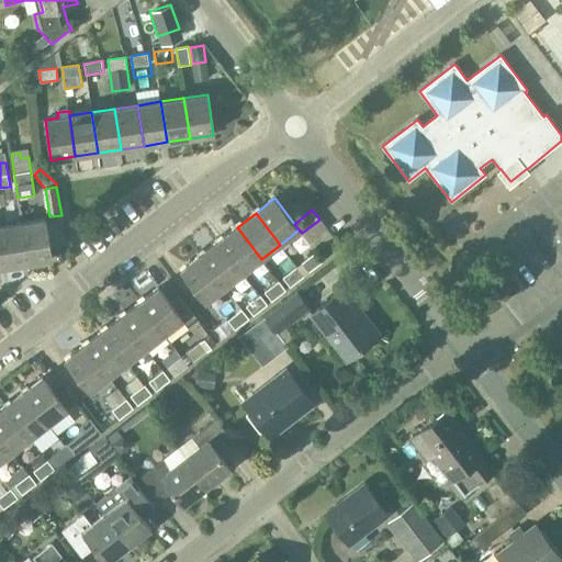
[(22,224),(27,263),(52,259),(45,220),(22,224)]
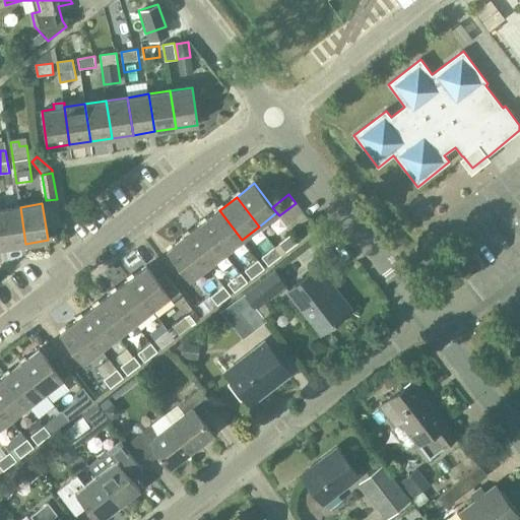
[(303,211),(296,203),(279,215),(285,224),(303,211)]
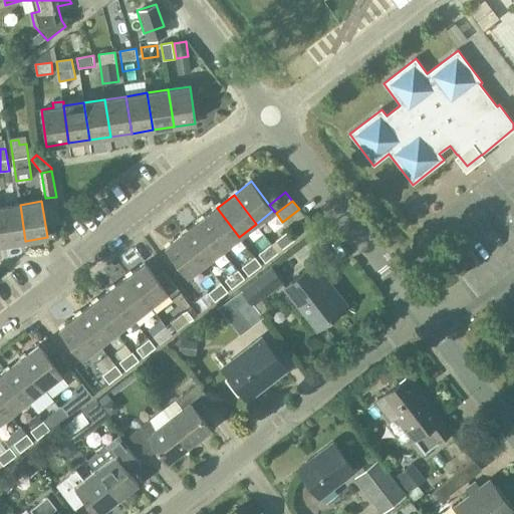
[(25,241),(20,205),(0,208),(0,215),(5,244),(25,241)]
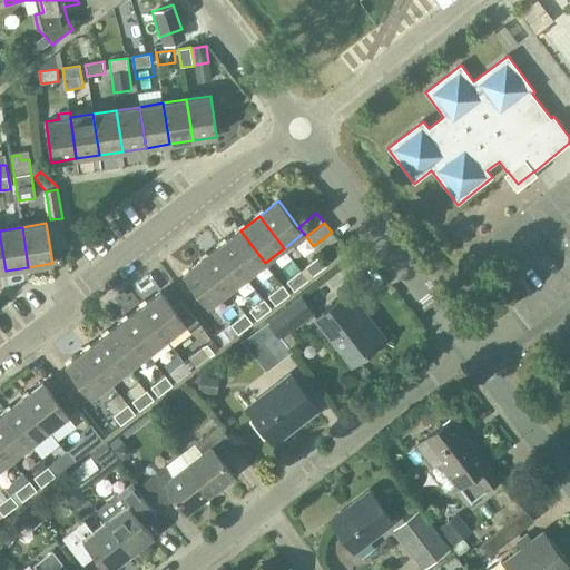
[(241,231),(222,245),(247,277),(265,263),(241,231)]
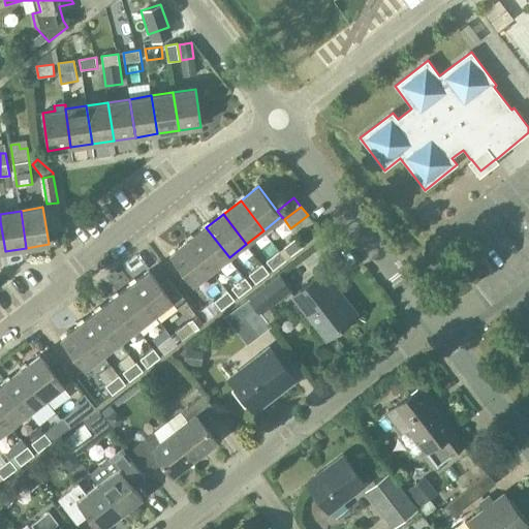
[(314,224),(308,215),(290,228),(298,238),(314,224)]
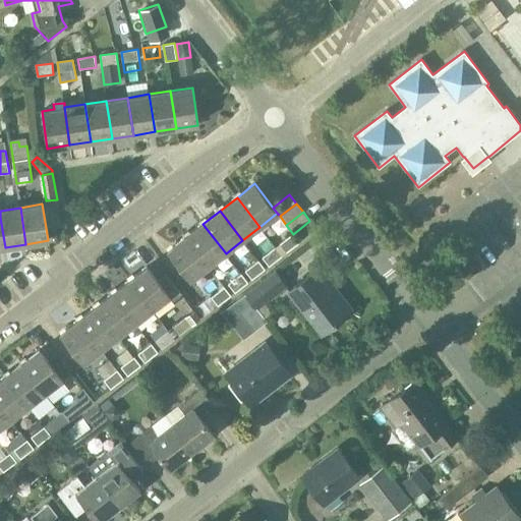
[(203,224),(185,237),(209,267),(226,253),(203,224)]
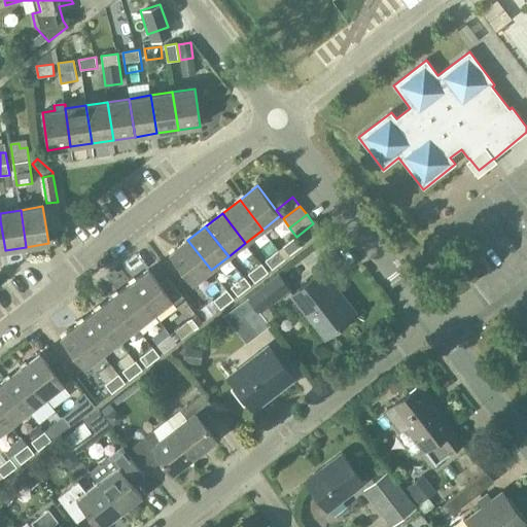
[(279,250),(286,258),(303,246),(295,237),(279,250)]
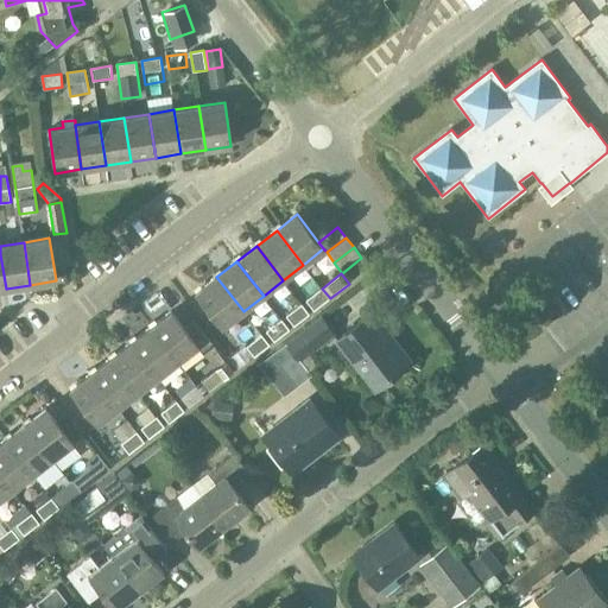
[(244,311),(216,277),(196,292),(222,327),(244,311)]
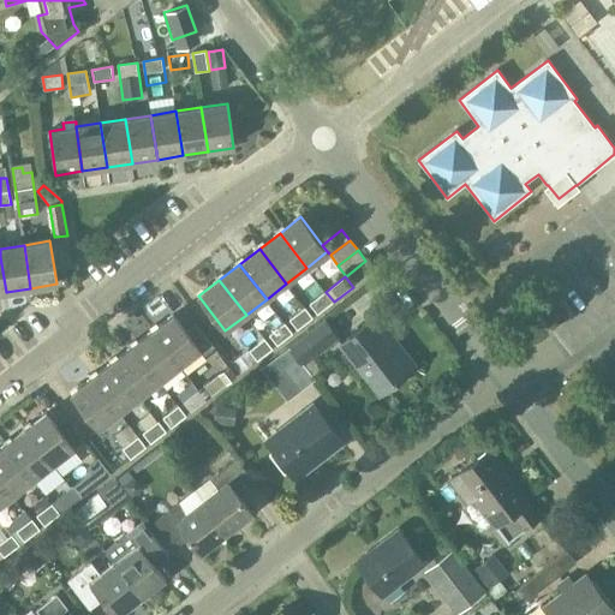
[(326,292),(305,308),(314,317),(334,302),(326,292)]
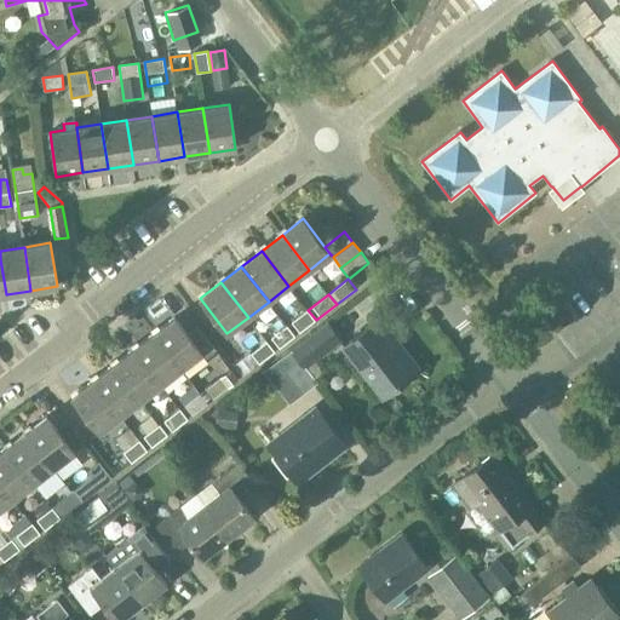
[(316,320),(308,310),(292,322),(300,333),(316,320)]
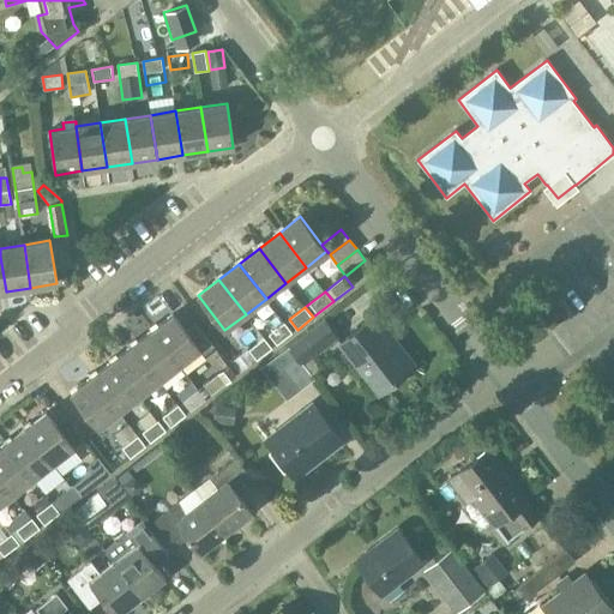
[(152,330),(180,365),(199,350),(204,355),(214,348),(196,324),(186,331),(174,314),(152,330)]
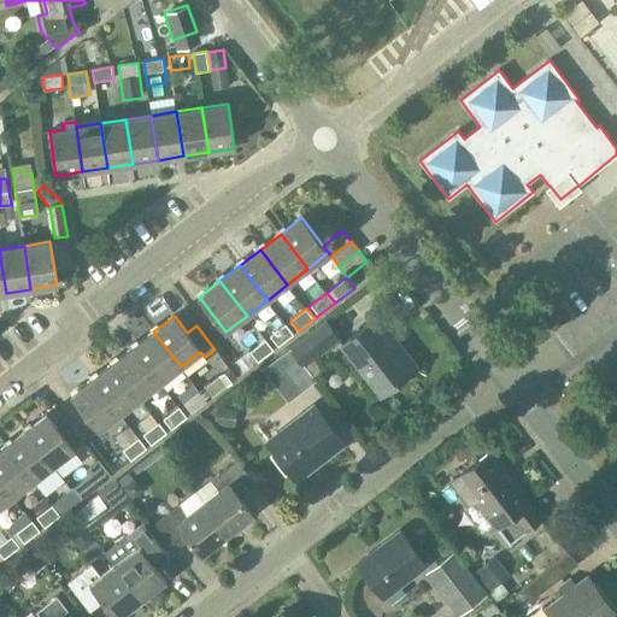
[(345,345),(382,394),(412,370),(393,345),(398,341),(380,317),(345,345)]
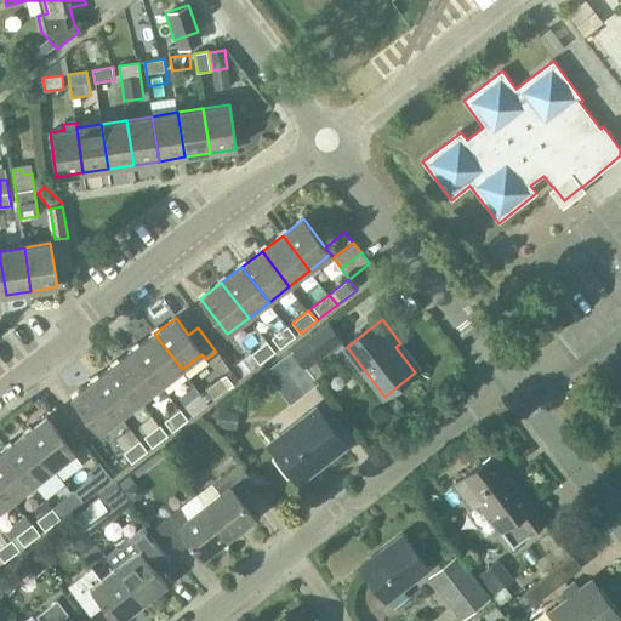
[(324,325),(294,349),(309,370),(341,346),(324,325)]
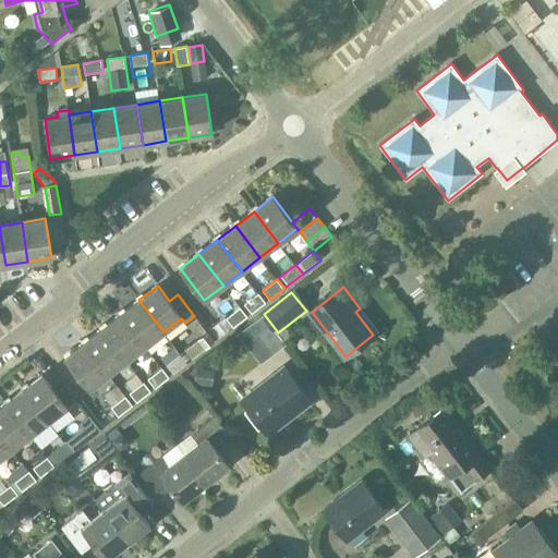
[(244,304),(252,314),(266,303),(258,293),(244,304)]
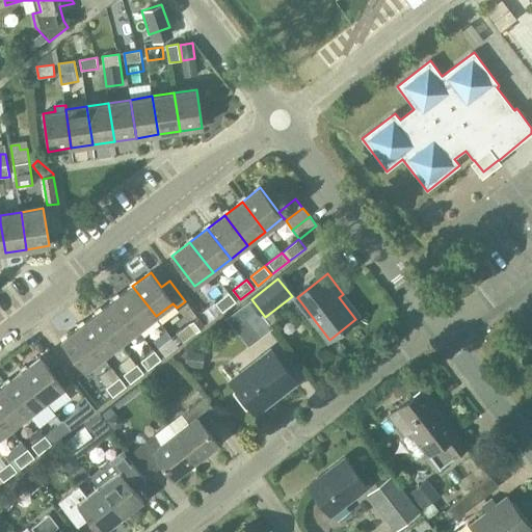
[(156,316),(132,286),(115,299),(138,329),(156,316)]
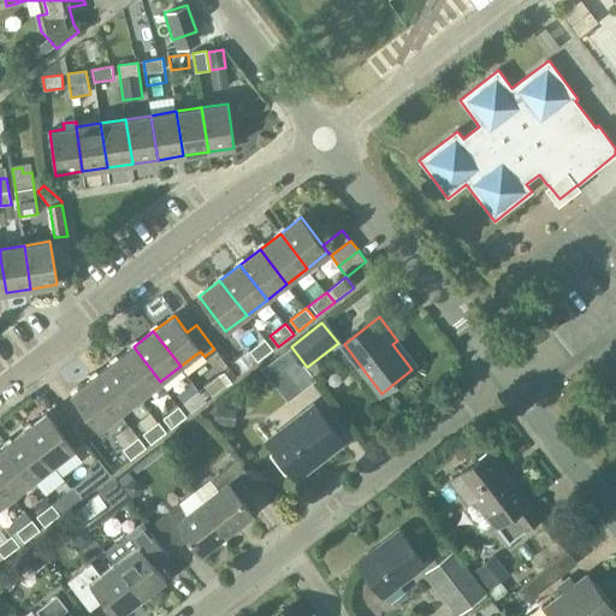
[(265,339),(249,351),(258,362),(273,350),(265,339)]
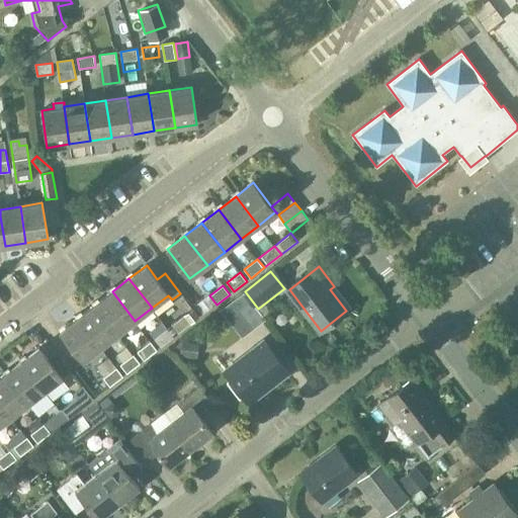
[(135,321),(112,291),(95,305),(117,334),(135,321)]
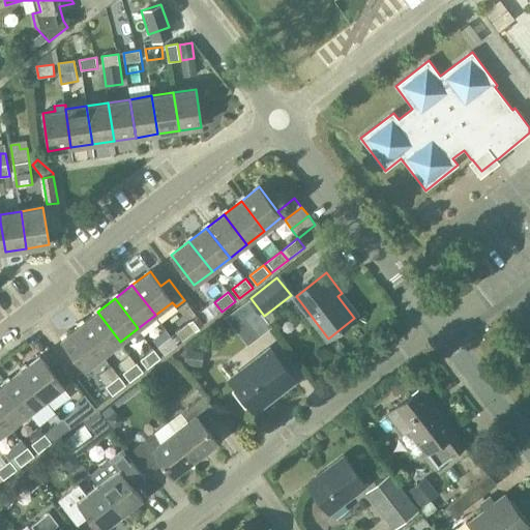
[(264,316),(251,298),(226,317),(247,346),(271,327),(263,317),(264,316)]
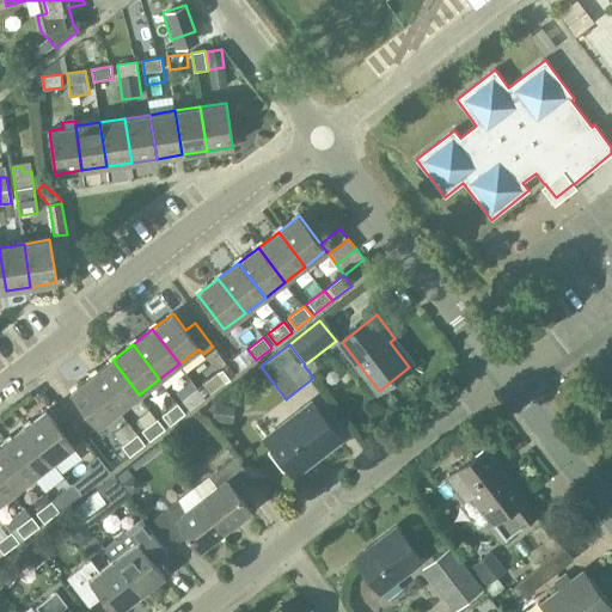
[(112,360),(92,375),(120,410),(139,395),(112,360)]
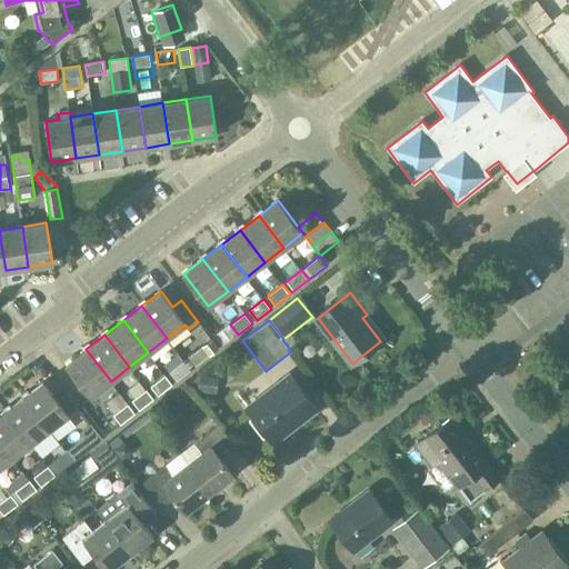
[(202,347),(185,360),(191,370),(209,357),(202,347)]
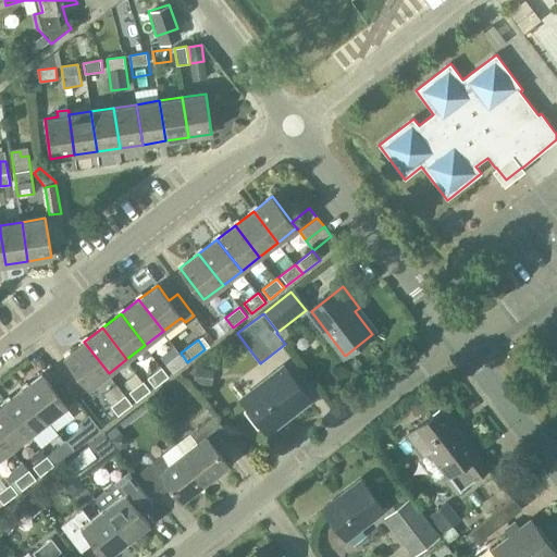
[(109,373),(84,342),(65,357),(89,388),(109,373)]
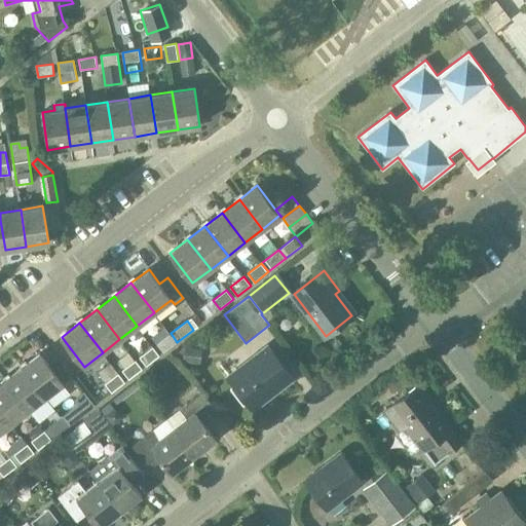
[(177,342),(171,333),(156,344),(163,353),(177,342)]
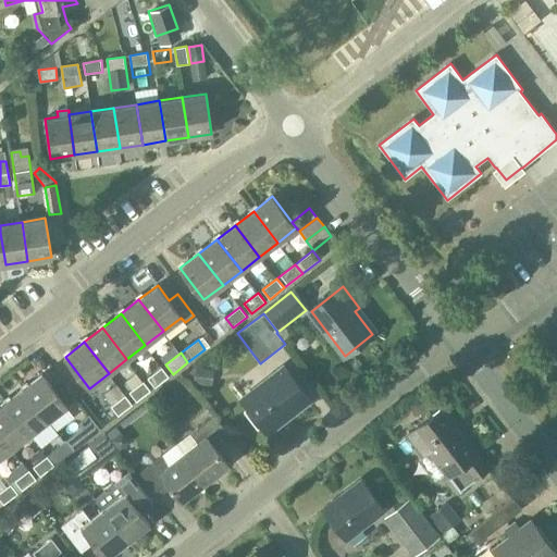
[(243,398),(270,432),(311,400),(285,366),(243,398)]
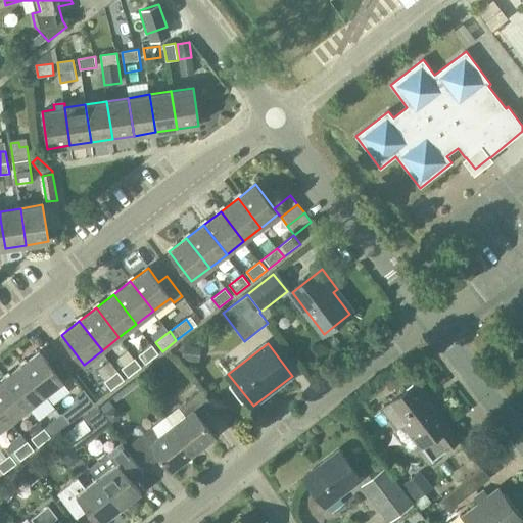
[(196,346),(183,344),(182,360),(194,361),(196,346)]
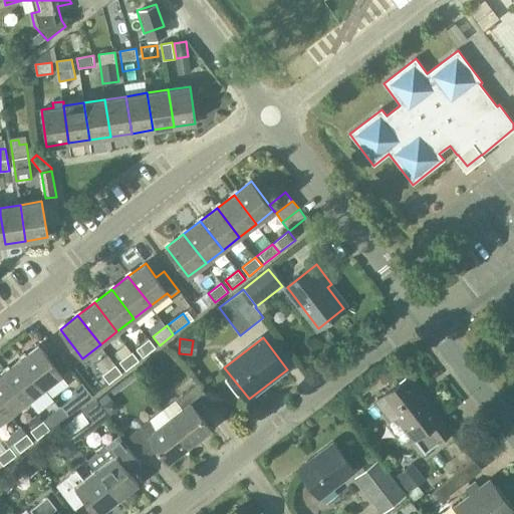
[(149,339),(137,349),(143,357),(156,348),(149,339)]
